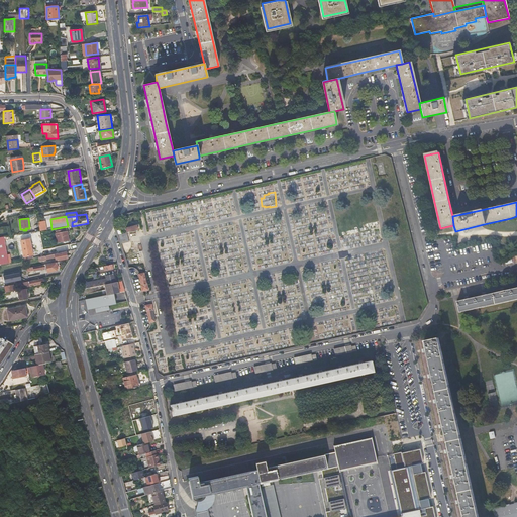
[(46,221),(39,222),(40,231),(47,230),(46,221)]
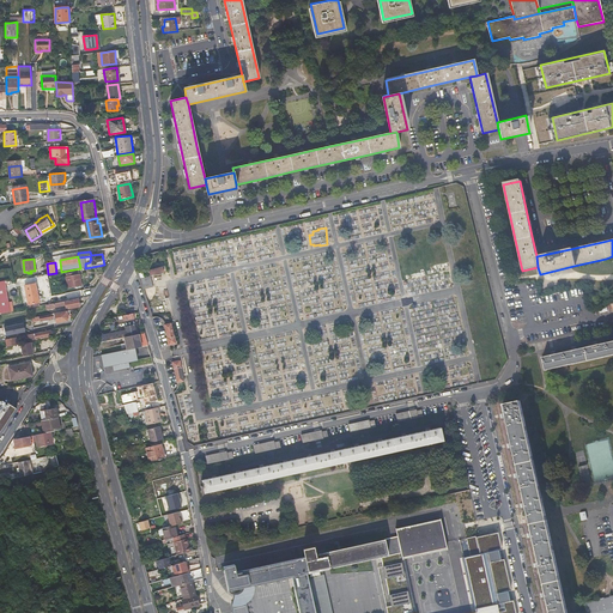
[(67,274),(67,275),(67,277),(66,277),(68,289),(82,286),(80,273),(76,274),(72,275),(71,273),(67,274)]
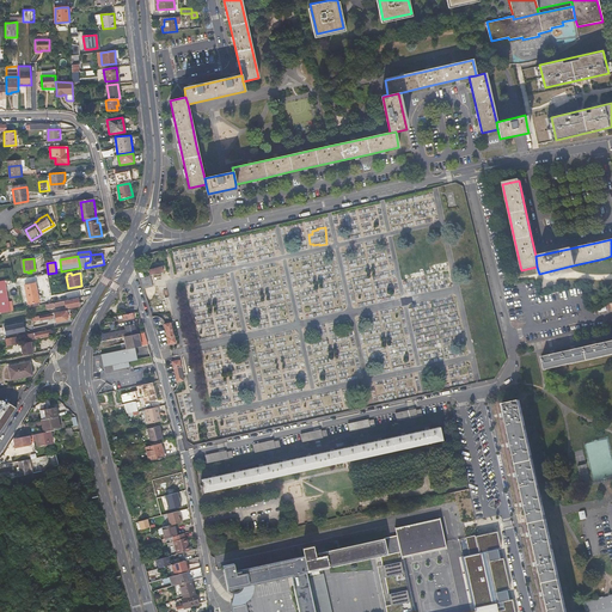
[(153,287),(151,276),(140,279),(144,289),(153,287)]
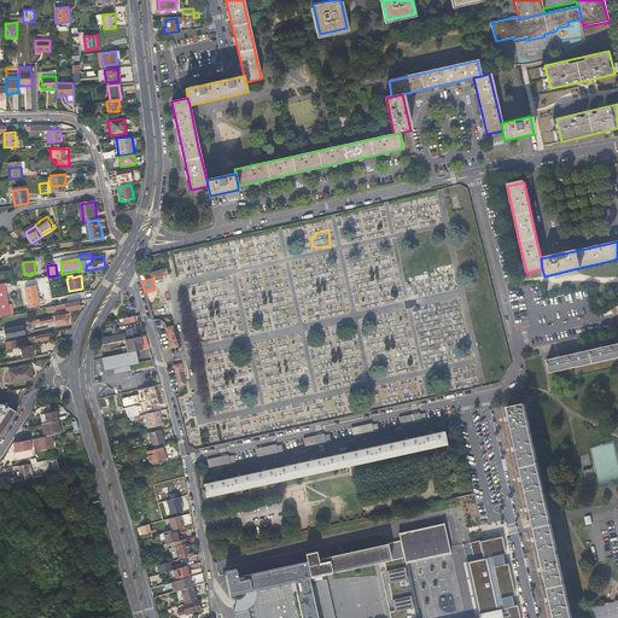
[(0,316),(11,315),(5,283),(0,284),(0,316)]
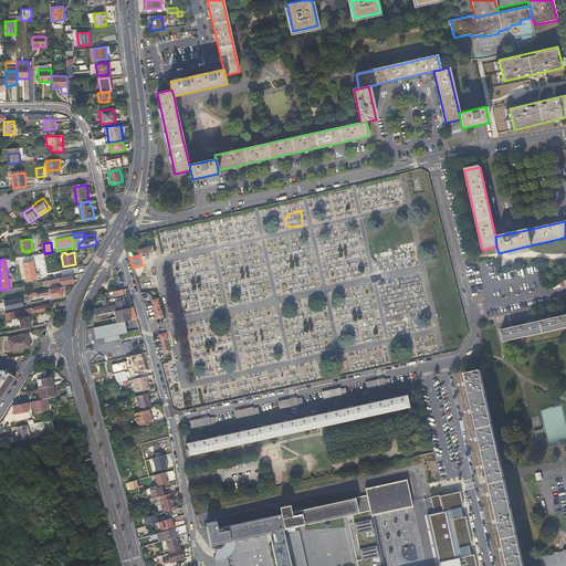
[(27,282),(31,281),(37,280),(33,262),(23,264),(27,282)]
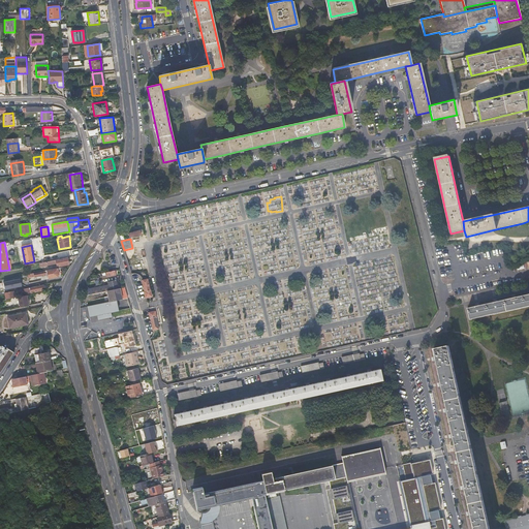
[(57,263),(57,266),(57,268),(69,265),(68,261),(68,257),(45,262),(45,266),(57,263)]
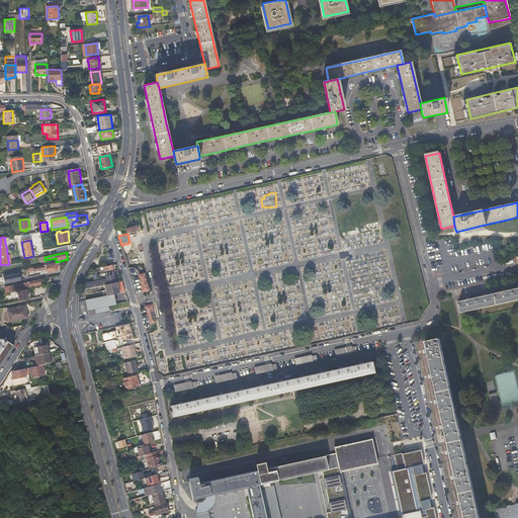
[(58,269),(58,267),(58,266),(60,266),(59,262),(46,265),(46,266),(33,268),(33,267),(27,269),(27,272),(34,271),(34,272),(38,271),(40,271),(47,269),(48,273),(52,272),(54,272),(57,271),(58,269)]
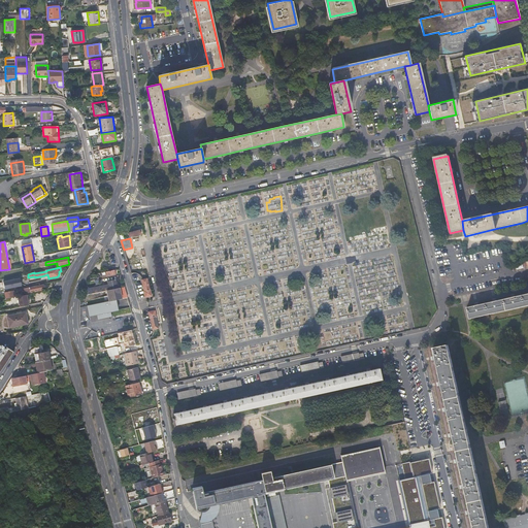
[(4,281),(4,289),(25,287),(24,278),(4,281)]
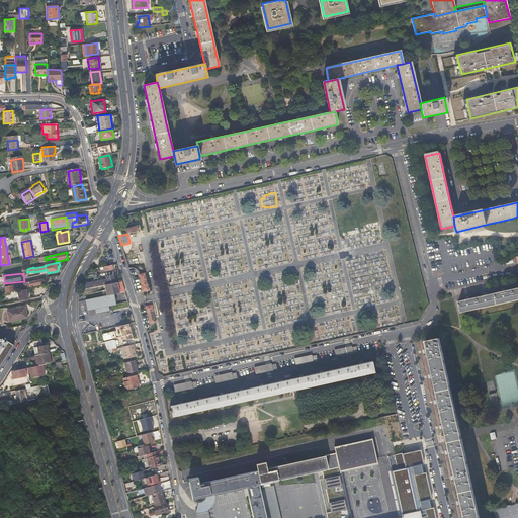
[(143,291),(146,290),(149,290),(148,283),(147,284),(144,273),(140,274),(142,285),(143,291)]
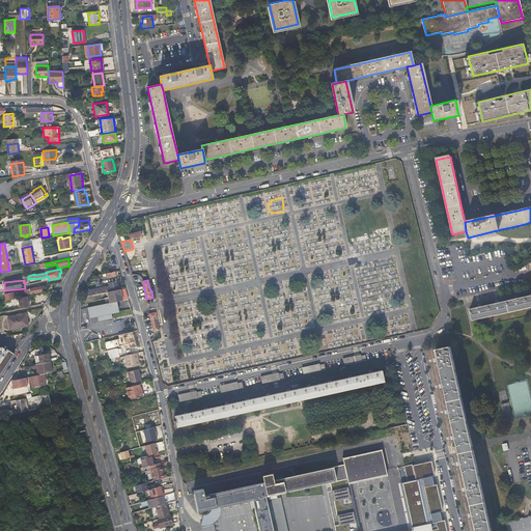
[(86,297),(108,291),(118,289),(117,281),(108,283),(108,285),(102,287),(100,288),(89,291),(89,288),(85,289),(86,291),(85,291),(86,297)]
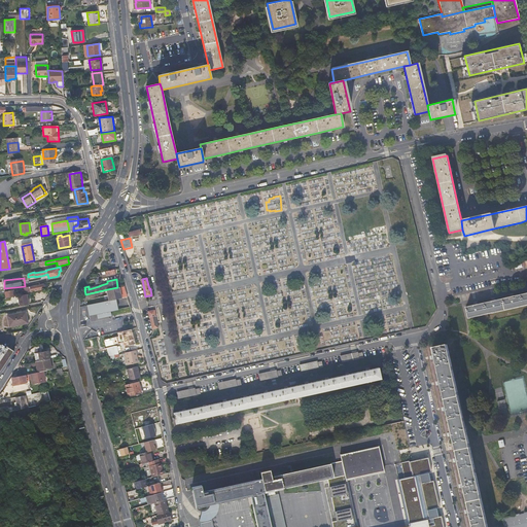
[(41,285),(30,287),(20,289),(20,292),(28,290),(28,292),(41,290),(41,288),(44,287),(43,284),(41,285)]
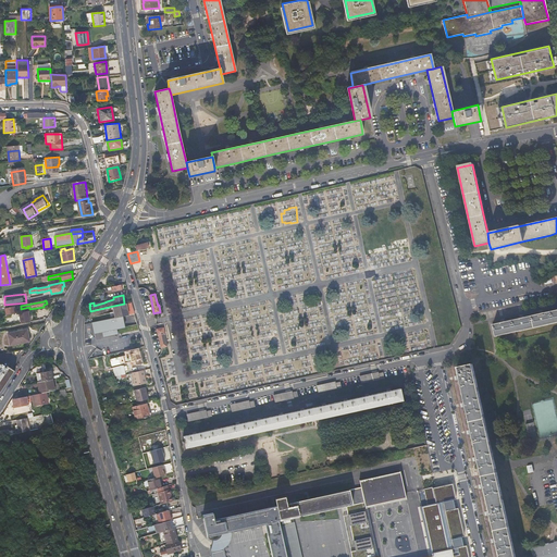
[(124,304),(113,306),(114,312),(116,312),(118,318),(130,314),(127,304),(124,304)]
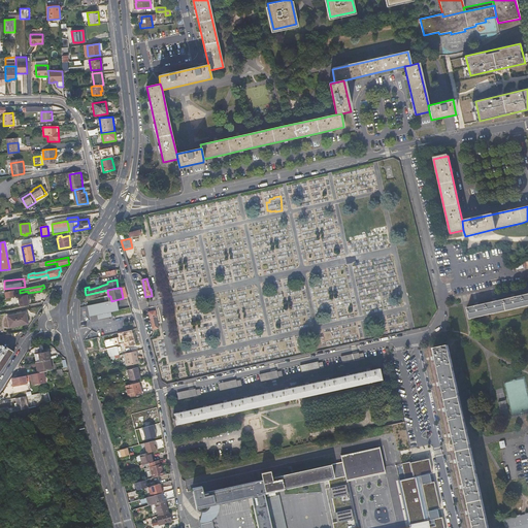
[(31,305),(30,295),(19,296),(20,307),(31,305)]
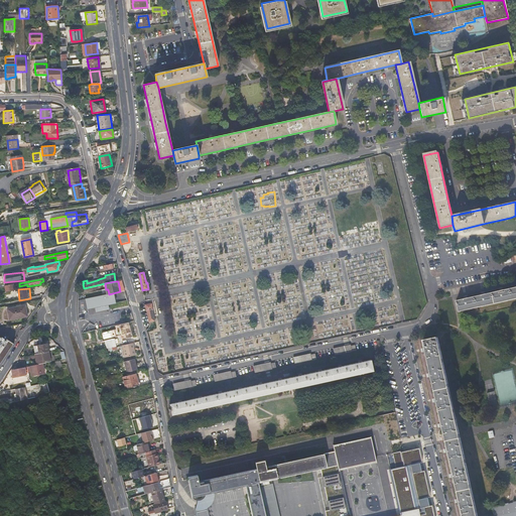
[(499,292),(493,293),(495,304),(513,300),(510,289),(503,291),(502,289),(499,289),(499,292)]
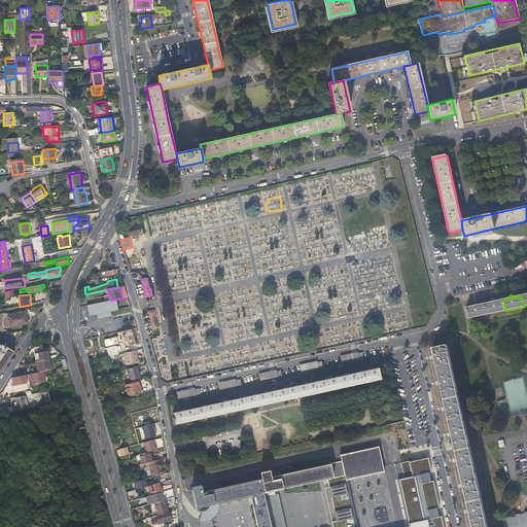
[(492,303),(485,304),(488,315),(505,311),(503,300),(495,302),(495,300),(492,300),(492,303)]
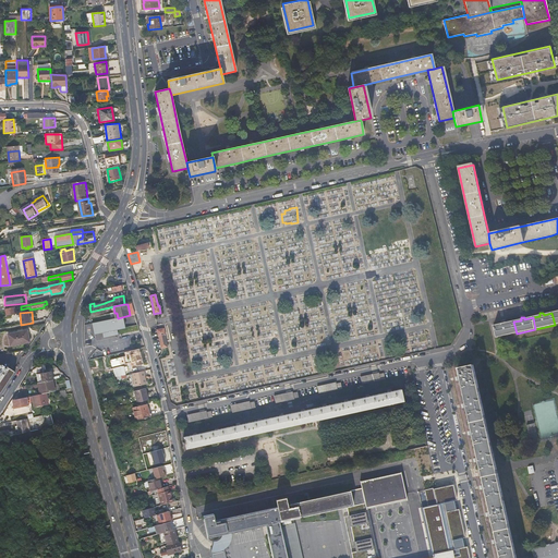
[(101,325),(104,334),(124,328),(123,320),(101,325)]
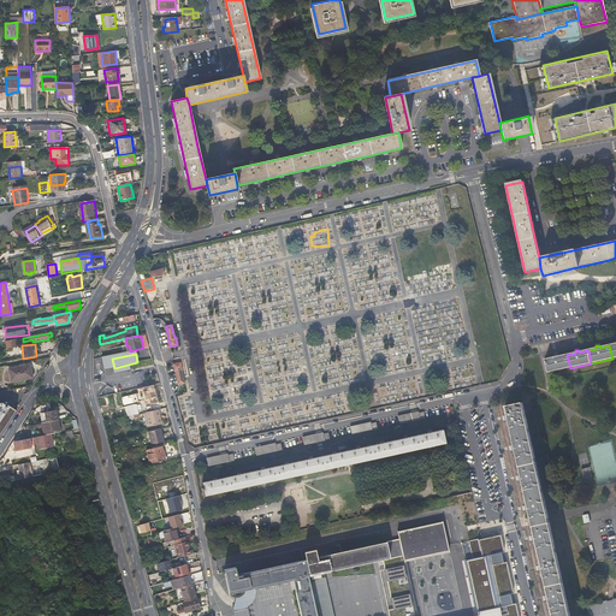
[(554,359),(545,360),(549,373),(570,368),(567,355),(558,357),(557,355),(554,355),(554,359)]
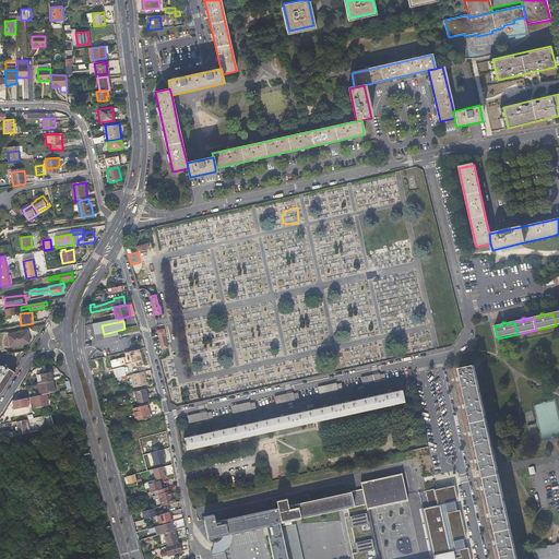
[(9,335),(10,341),(11,346),(31,343),(27,331),(9,335)]
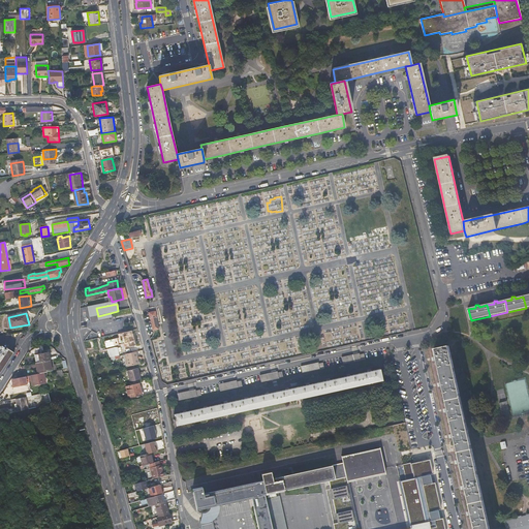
[(104,340),(105,344),(106,348),(124,344),(127,343),(134,341),(132,334),(104,340)]
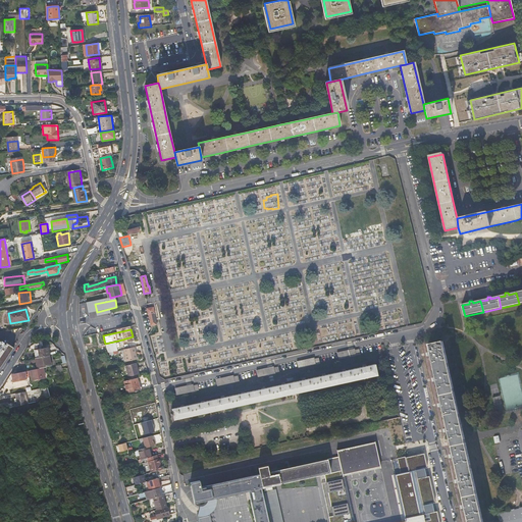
[(482,521),(482,517),(476,491),(471,466),(465,440),(460,417),(455,392),(449,365),(444,342),(429,345),(431,352),(427,353),(428,355),(428,359),(431,358),(431,356),(432,356),(434,368),(436,377),(433,378),(433,380),(434,383),(437,383),(436,381),(437,381),(440,394),(442,403),(438,404),(439,406),(439,410),(442,409),(442,407),(444,407),(447,419),(448,428),(445,429),(445,431),(446,434),(449,434),(448,432),(449,432),(452,444),(454,454),(450,455),(451,456),(452,460),(454,460),(454,458),(455,458),(457,469),(460,479),(456,480),(456,481),(457,485),(460,485),(459,483),(460,482),(463,496),(465,505),(461,506),(462,507),(463,511),(465,511),(465,509),(466,508),(469,521),(468,521),(482,521)]
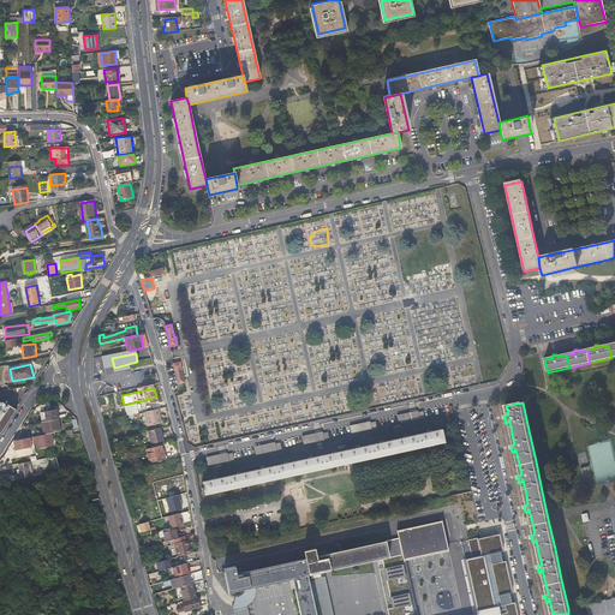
[(169,422),(166,407),(159,408),(161,416),(162,423),(169,422)]
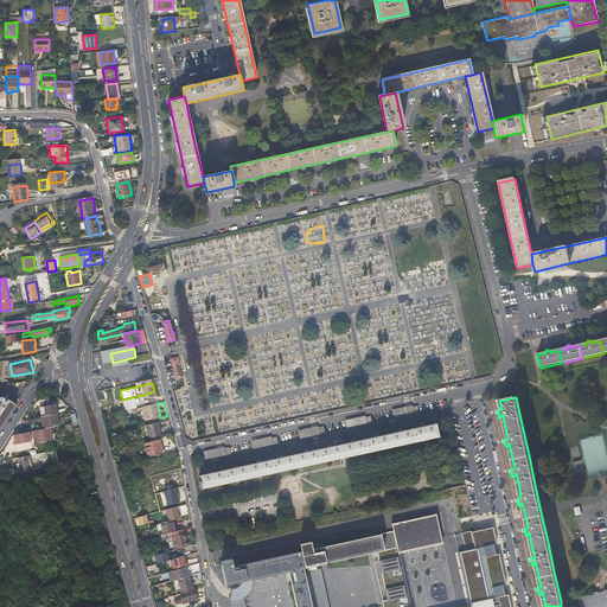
[(58,413),(56,403),(39,407),(42,416),(58,413)]
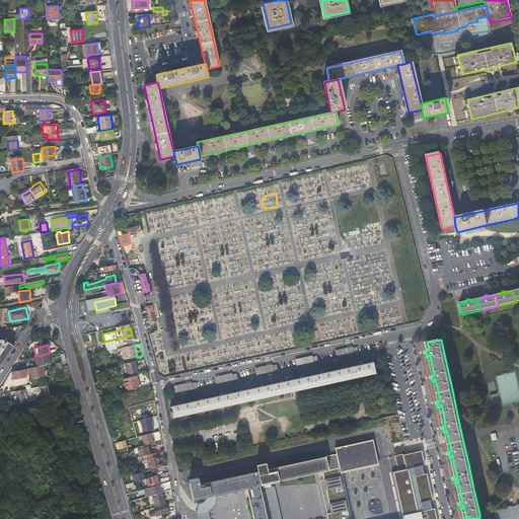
[(137,357),(136,351),(134,345),(124,347),(127,360),(137,357)]
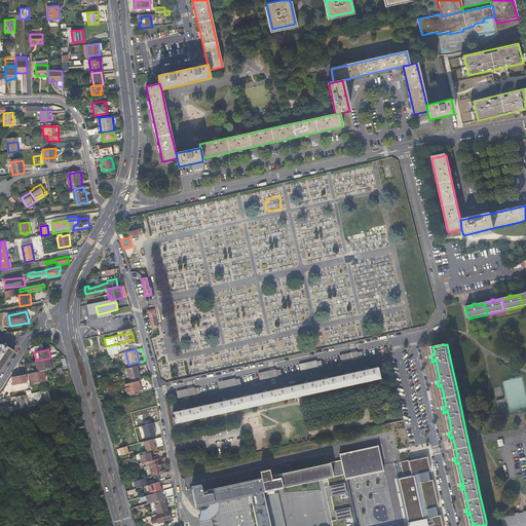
[(352,360),(351,357),(351,353),(340,357),(341,362),(352,360)]
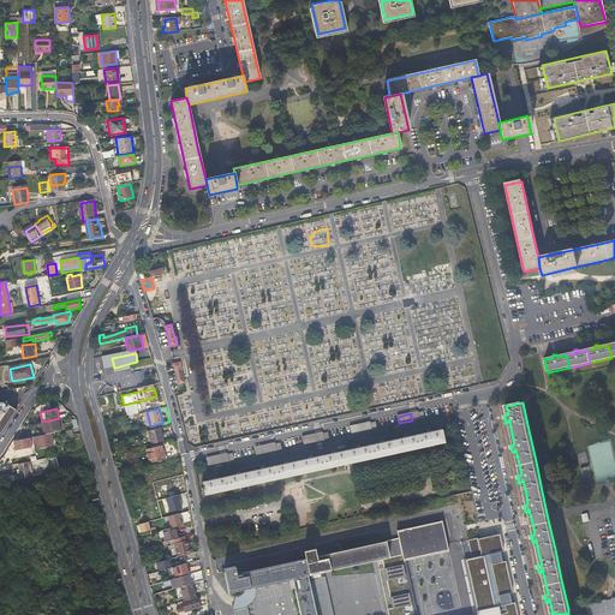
[(61,430),(59,418),(42,422),(45,434),(52,433),(61,430)]
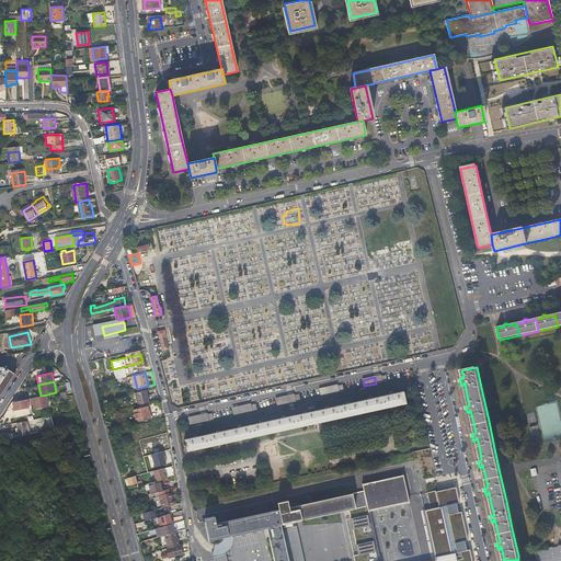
[(333,393),(338,391),(336,386),(339,386),(339,384),(320,388),(320,389),(331,387),(332,390),(333,393)]
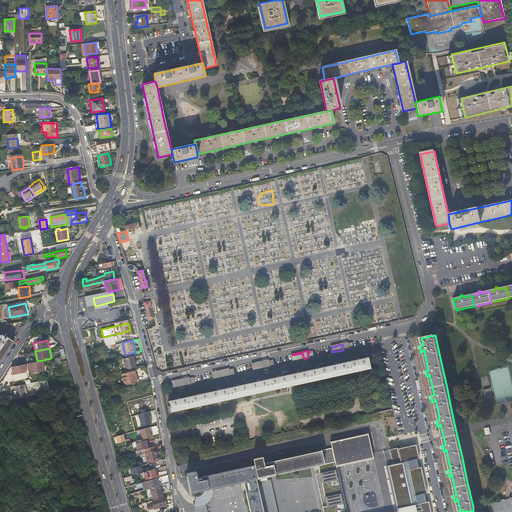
[(304,359),(303,356),(302,353),(292,355),(293,361),(304,359)]
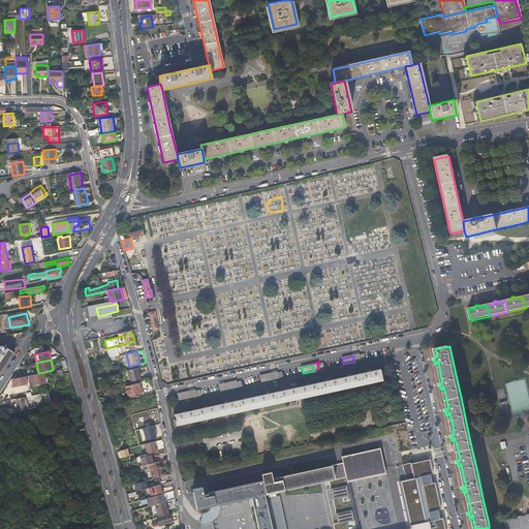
[(269,394),(269,393),(268,393),(266,394),(266,395),(257,396),(248,398),(248,397),(247,397),(245,398),(245,399),(237,401),(227,403),(227,402),(226,402),(225,402),(225,403),(216,405),(207,407),(207,406),(206,406),(204,407),(204,408),(196,409),(187,411),(186,411),(184,411),(184,412),(175,414),(175,418),(174,418),(174,421),(176,421),(177,426),(198,421),(219,416),(239,412),(260,407),(280,403),(301,398),(320,394),(341,389),(363,384),(382,379),(380,369),(371,371),(371,370),(370,370),(368,371),(361,373),(350,375),(350,374),(349,375),(347,375),(347,376),(339,377),(330,379),(329,379),(327,379),(327,380),(318,382),(309,384),(309,383),(308,383),(306,384),(306,385),(298,386),(289,389),(288,389),(285,389),(285,390),(277,392),(269,394)]
